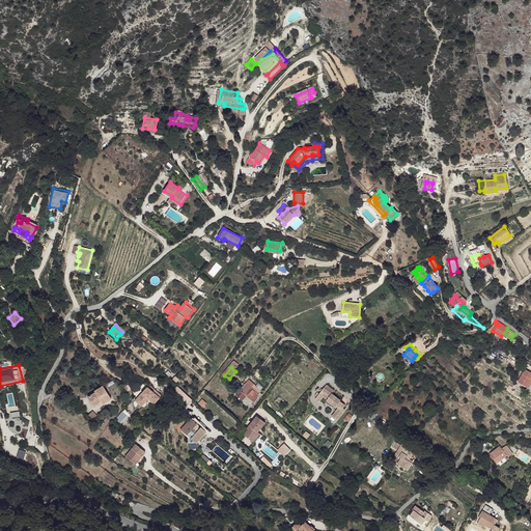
[(530,370),(526,367),(519,380),(527,384),(530,376),(530,370)]
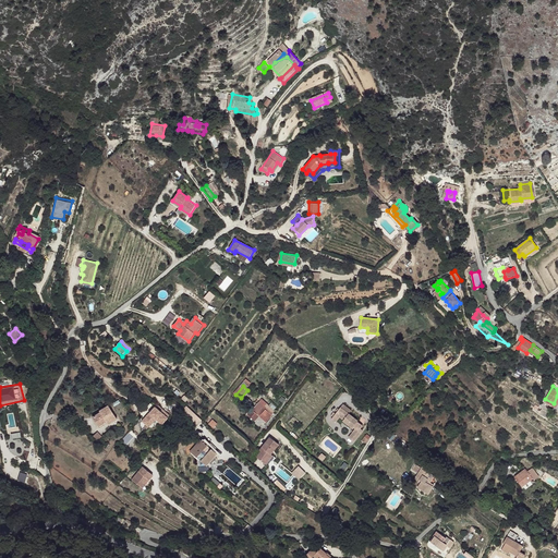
[(268,404),(263,400),(253,410),(267,423),(274,414),(266,407),(268,404)]
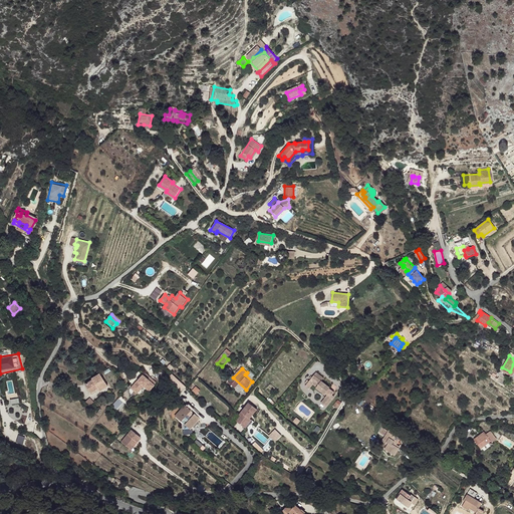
[(315,371),(313,374),(320,380),(323,377),(315,371)]
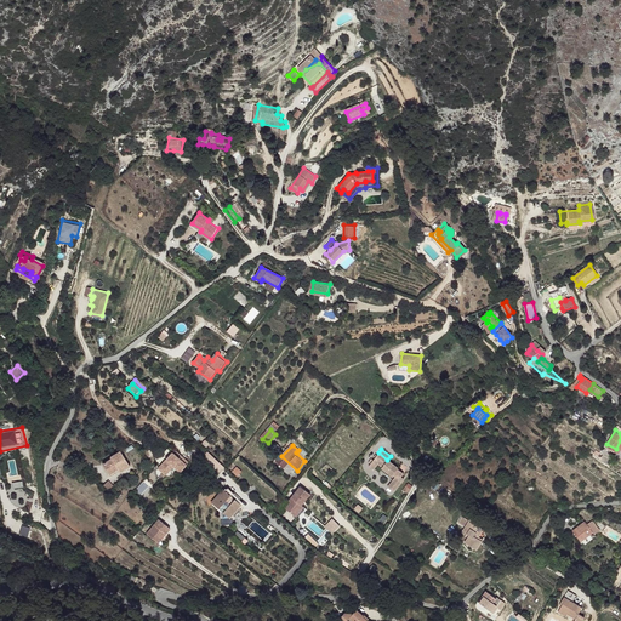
[(204,457),(220,471),(224,466),(209,453),(204,457)]
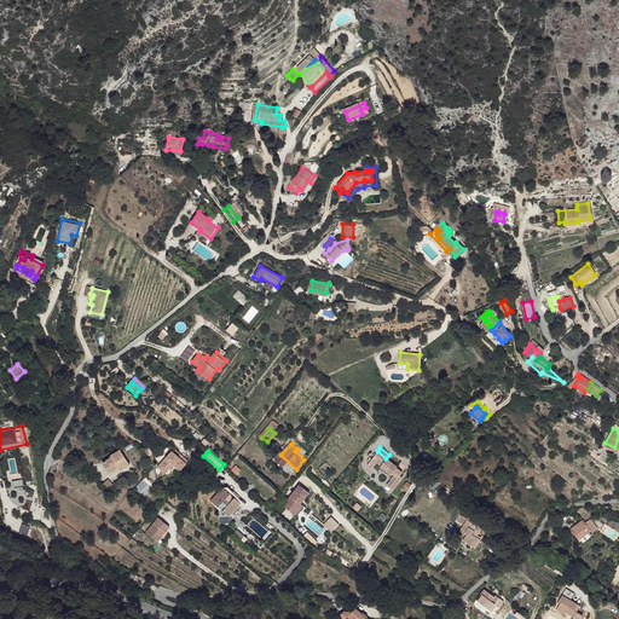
[(386,458),(377,451),(366,464),(371,468),(376,462),(381,466),(380,467),(391,474),(393,475),(387,485),(392,490),(401,478),(399,475),(397,473),(395,469),(394,468),(395,467),(397,467),(386,458)]
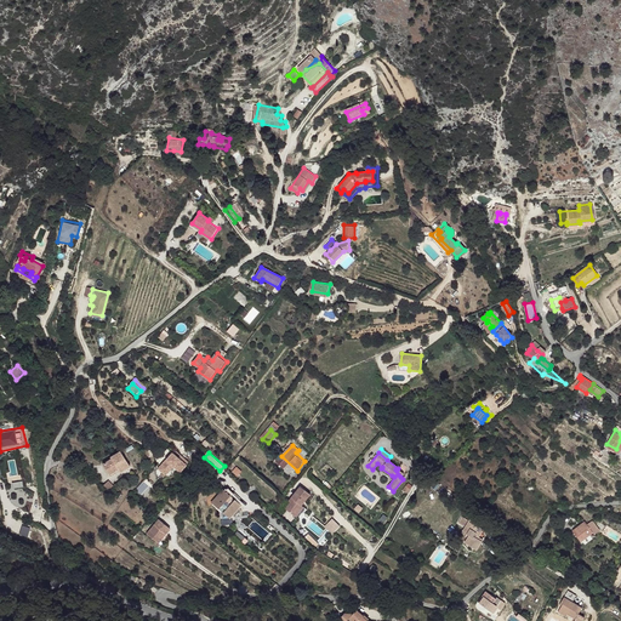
[(112,462),(104,467),(110,478),(123,469),(125,471),(130,467),(120,454),(110,460),(112,462)]
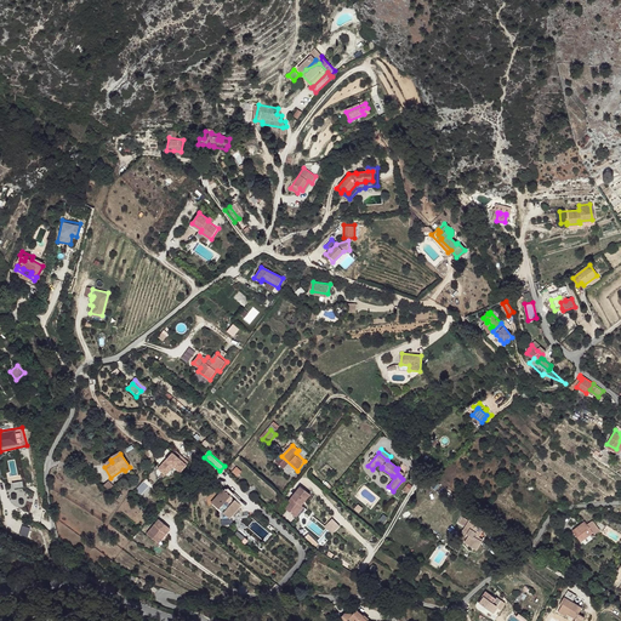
[(171,455),(158,471),(165,477),(172,468),(180,474),(188,465),(181,459),(178,461),(171,455)]
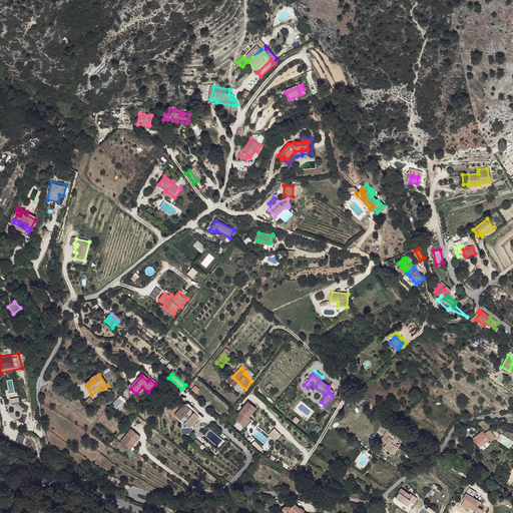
[(245,389),(232,377),(228,381),(234,387),(237,384),(244,390),(245,389)]
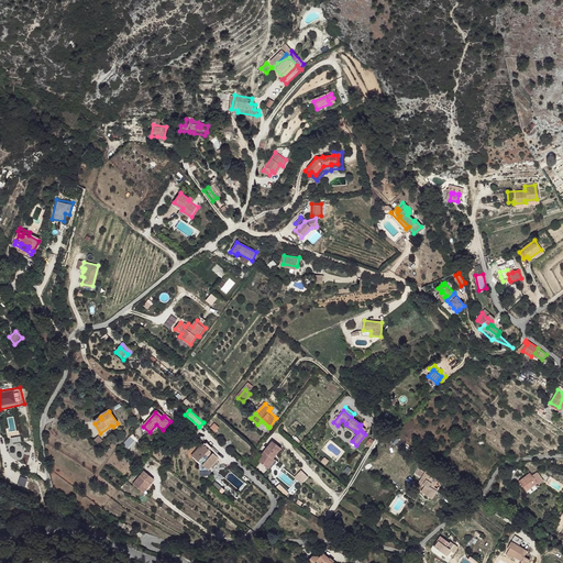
[(111,426),(100,433),(101,434),(109,429),(110,431),(119,424),(118,423),(113,427),(111,426)]
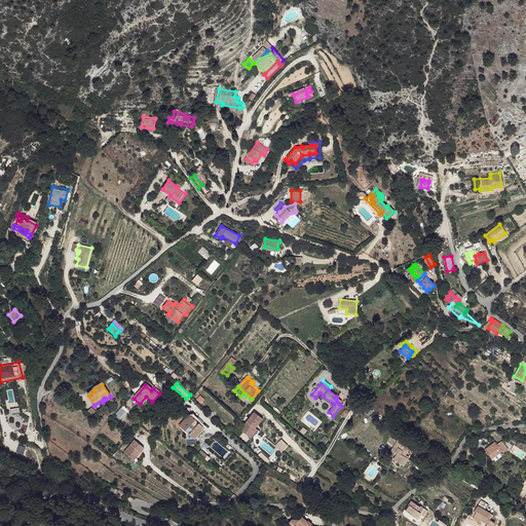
[(91,409),(86,413),(91,418),(96,414),(91,409)]
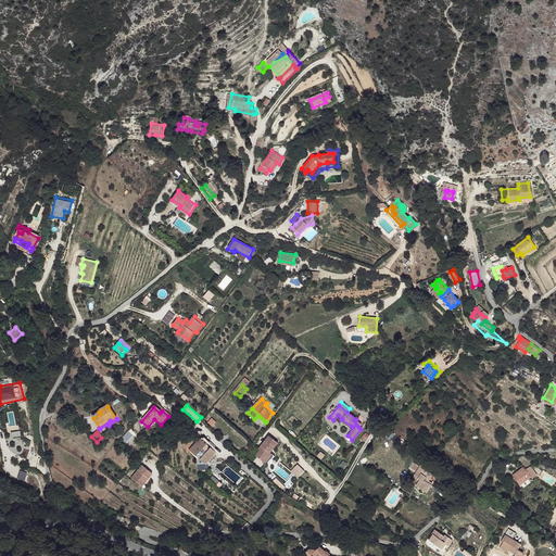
[(365,433),(361,440),(365,443),(368,439),(367,438),(369,436),(365,433)]
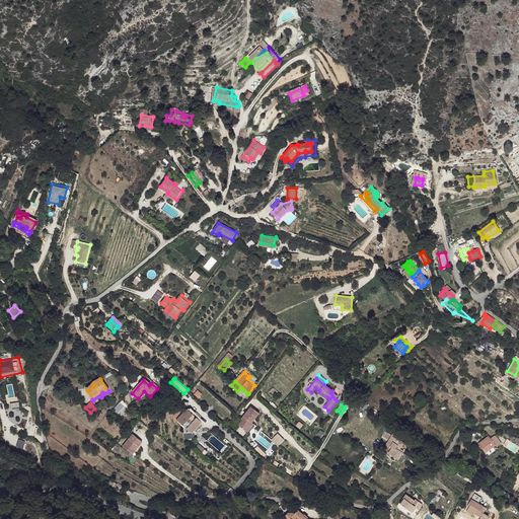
[(250,406),(242,416),(244,417),(238,425),(246,432),(253,424),(251,423),(258,413),(250,406)]
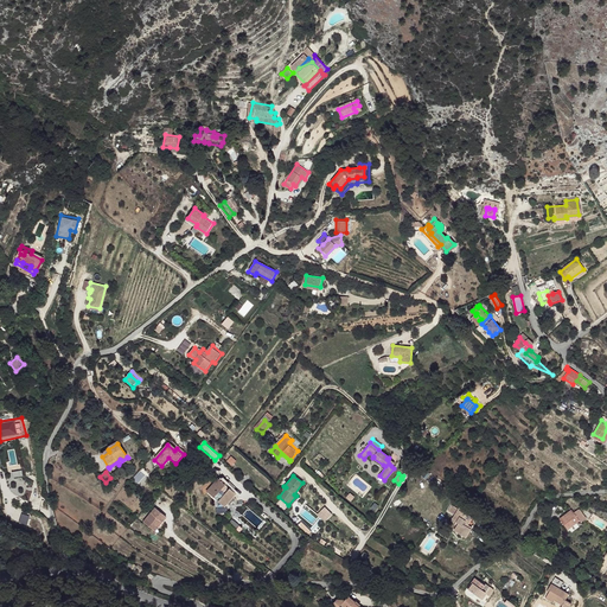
[(216,485),(215,484),(210,489),(211,490),(208,494),(215,500),(215,499),(217,502),(216,503),(218,515),(227,513),(225,506),(236,505),(236,498),(232,496),(228,491),(227,490),(228,489),(228,487),(228,486),(227,485),(228,484),(222,478),(216,485)]
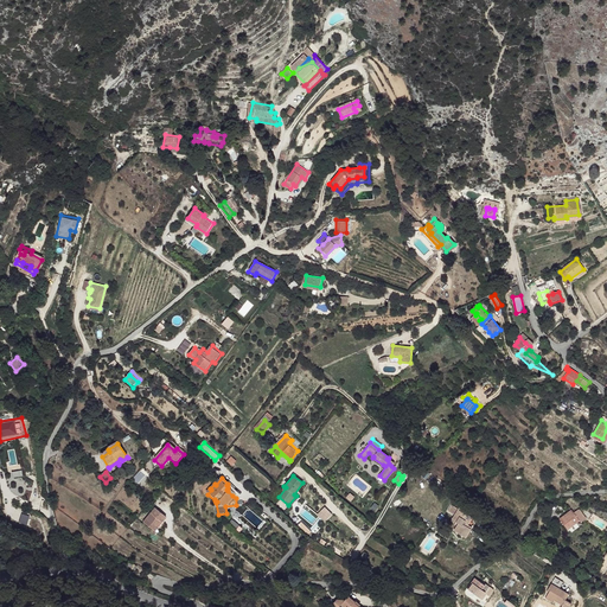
[(325,505),(317,513),(325,522),(333,513),(325,505)]
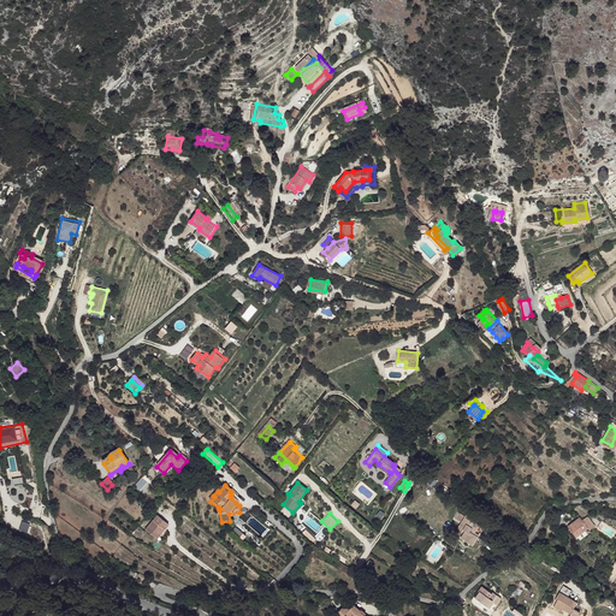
[(466,516),(458,513),(455,520),(462,523),(466,516)]
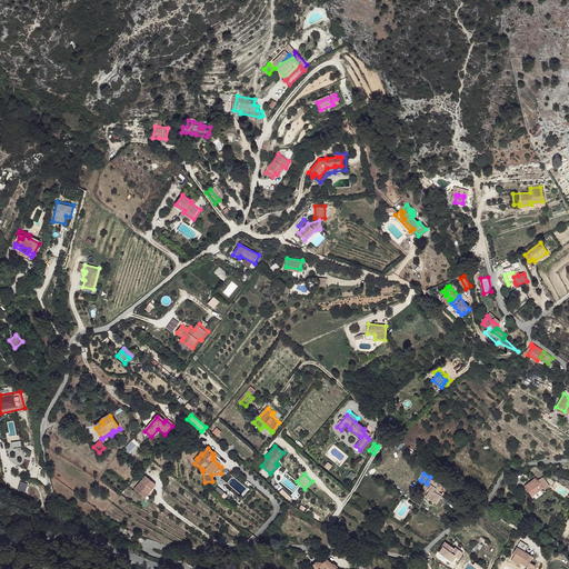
[(438,479),(431,476),(430,477),(427,483),(425,488),(431,491),(427,498),(438,505),(443,495),(439,492),(442,485),(437,481),(438,479)]
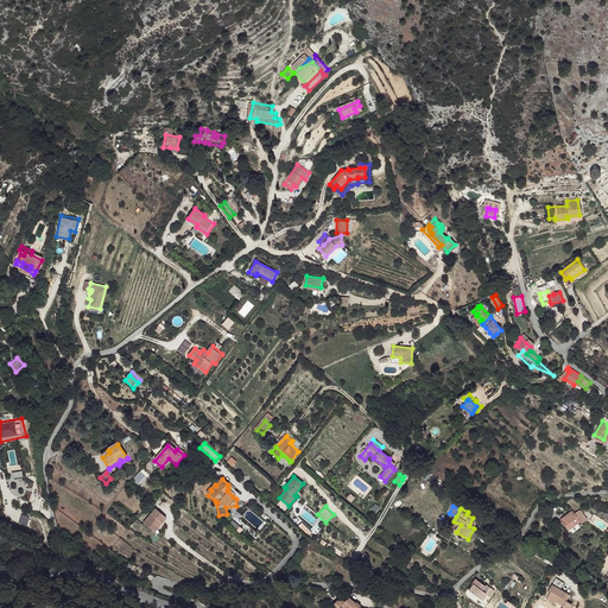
[(576,510),(564,519),(572,529),(584,519),(587,520),(590,518),(582,508),(578,512),(576,510)]
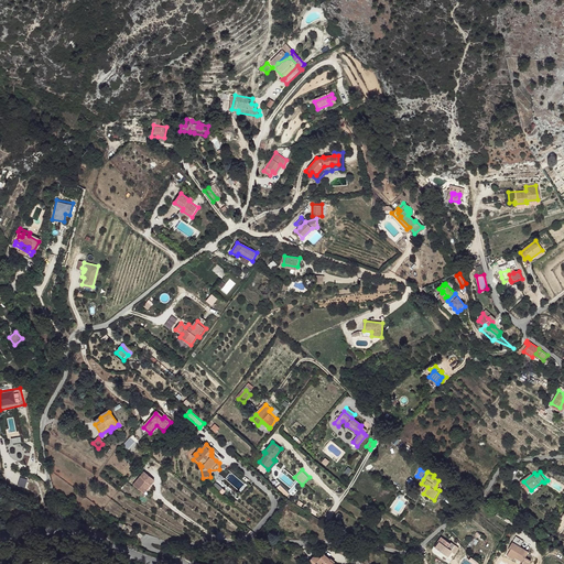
[(154,481),(143,474),(132,487),(141,494),(144,489),(147,491),(154,481)]
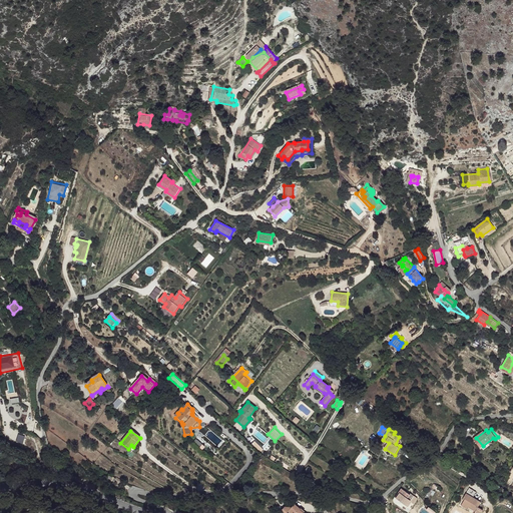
[(311,472),(306,469),(302,475),(308,479),(309,478),(308,477),(311,472)]
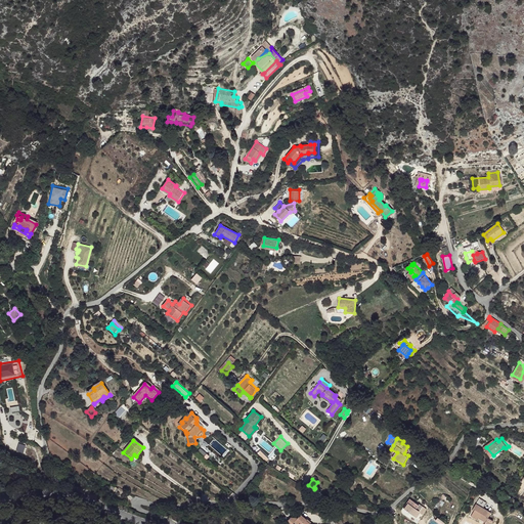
[(413,499),(409,504),(416,509),(420,505),(419,504),(413,499)]
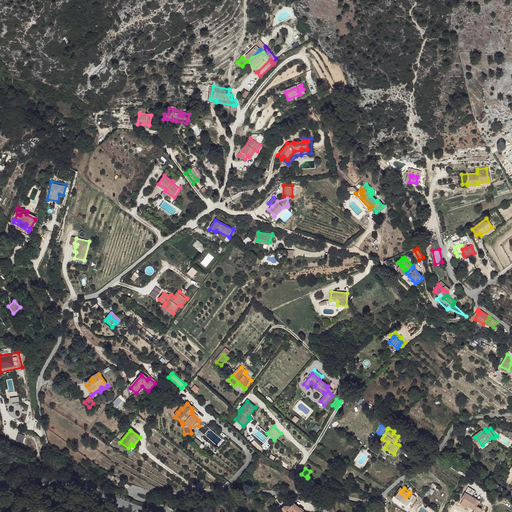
[(396,493),(394,495),(403,502),(406,497),(400,492),(398,491),(396,493)]
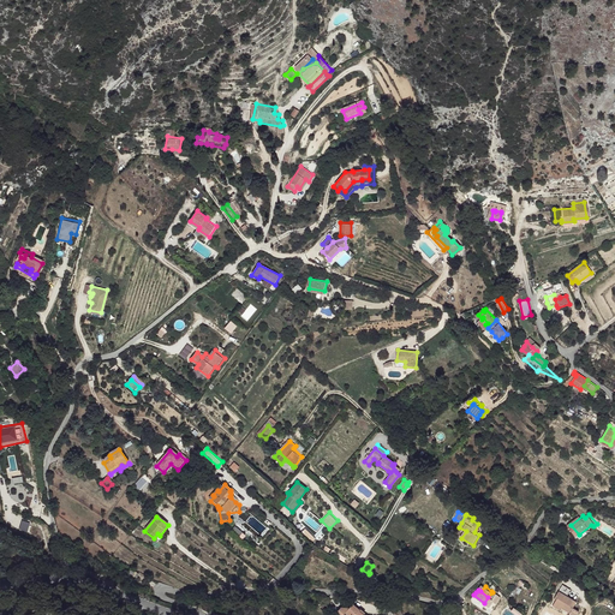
[(488,597),(484,603),(487,605),(490,601),(496,604),(501,597),(494,591),(491,591),(493,592),(488,597)]
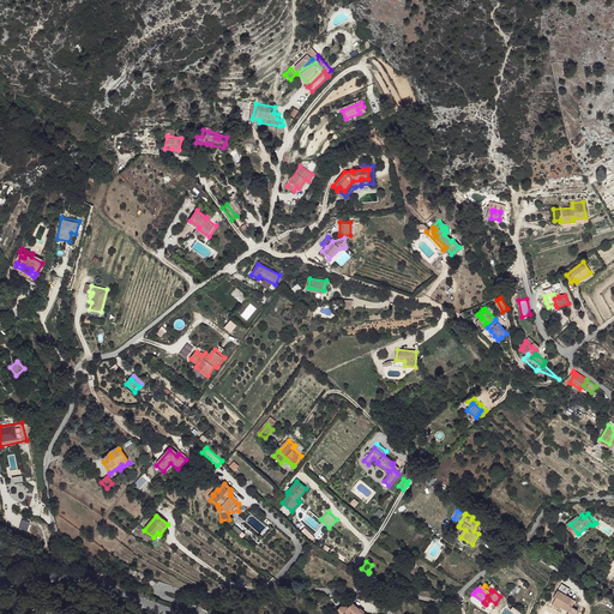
[(555,600),(553,602),(559,609),(565,613),(566,613),(575,606),(561,593),(555,600)]
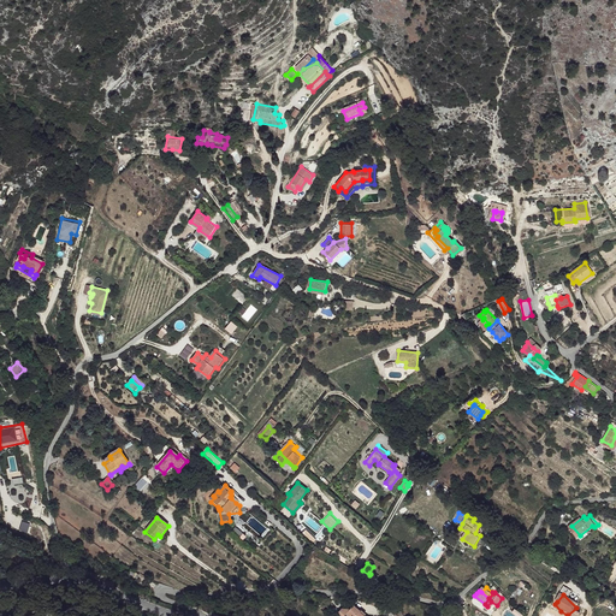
[(351,608),(348,611),(354,615),(367,615),(360,609),(361,608),(354,604),(351,608)]
